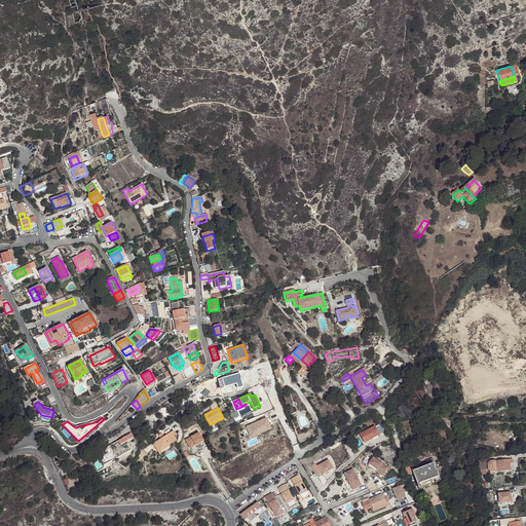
[(251,438),(272,428),(267,418),(246,426),(251,438)]
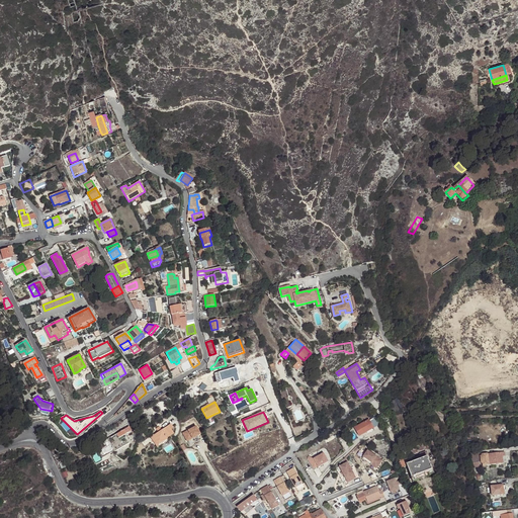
[(376,426),(380,423),(374,414),(370,417),(371,419),(372,418),(376,426)]
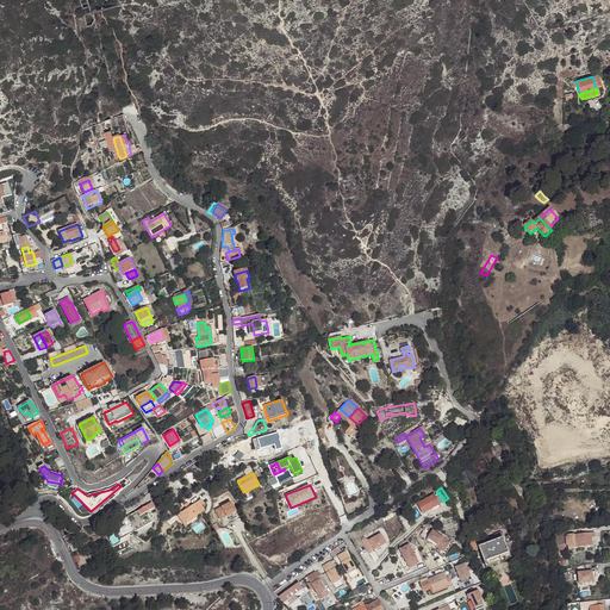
[(422,502),(427,511),(428,511),(440,504),(435,495),(422,502)]
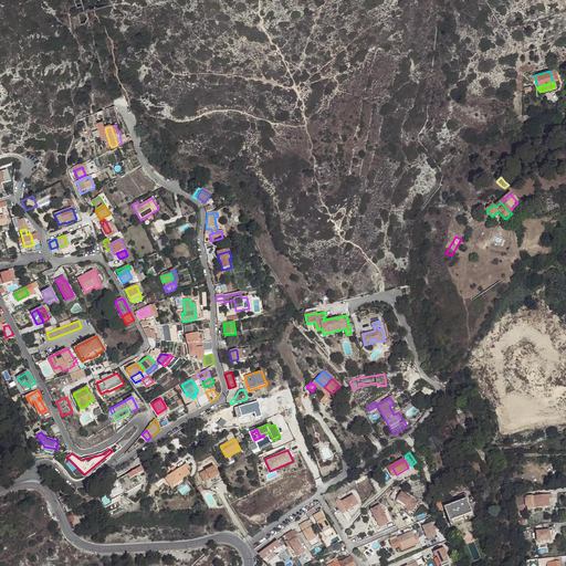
[(174,473),(167,477),(174,486),(184,481),(182,480),(190,474),(187,470),(189,469),(187,464),(177,471),(175,467),(173,469),(175,472),(174,473)]
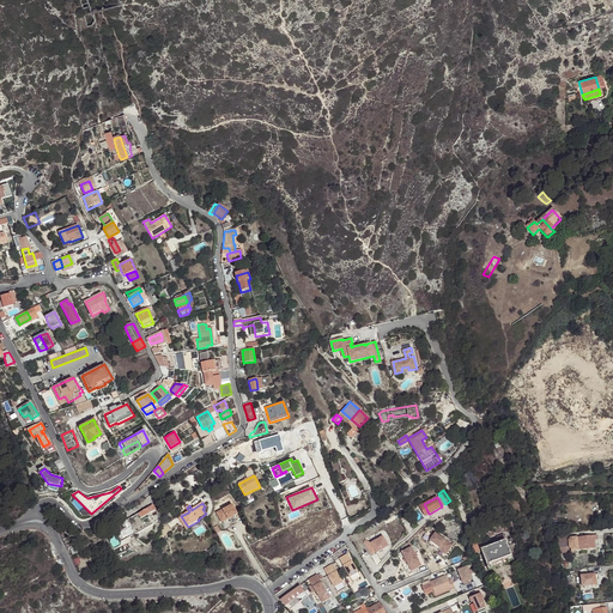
[(140,517),(147,514),(155,510),(152,505),(138,513),(140,517)]
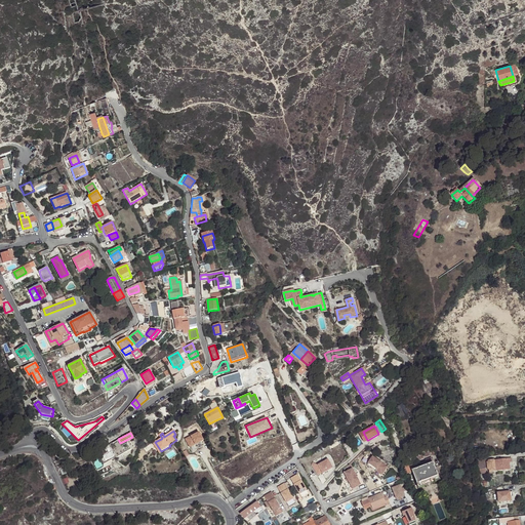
[(199,433),(186,440),(190,448),(204,441),(199,433)]
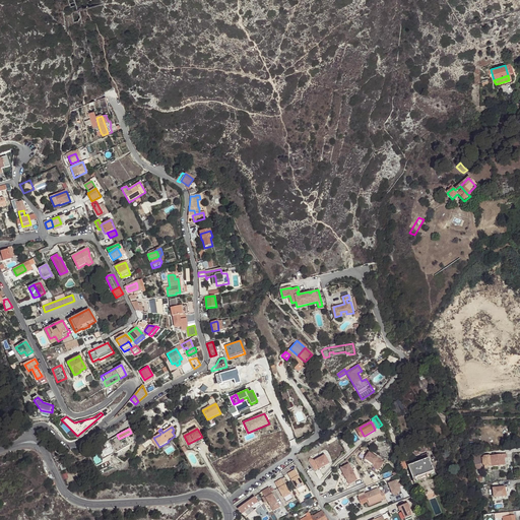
[(129,445),(125,436),(119,439),(117,435),(108,440),(111,445),(114,450),(115,453),(129,445)]
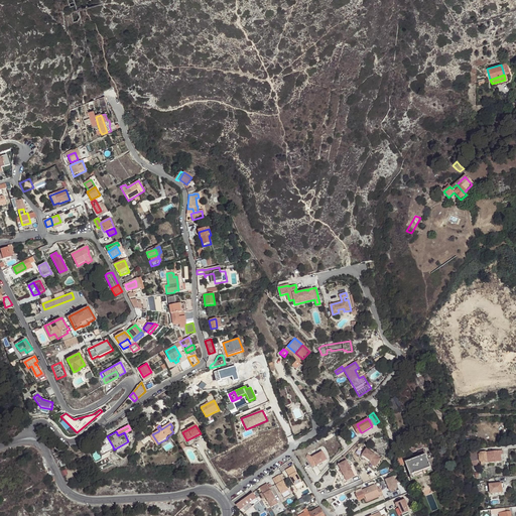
[(158,443),(152,434),(150,436),(157,446),(168,439),(167,438),(158,443)]
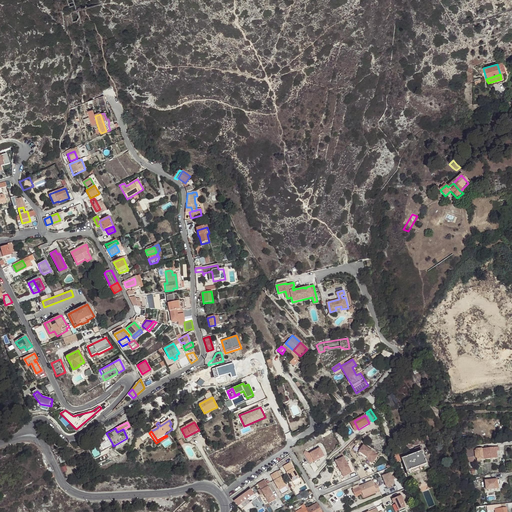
[(99,443),(100,444),(102,448),(112,443),(109,438),(99,443)]
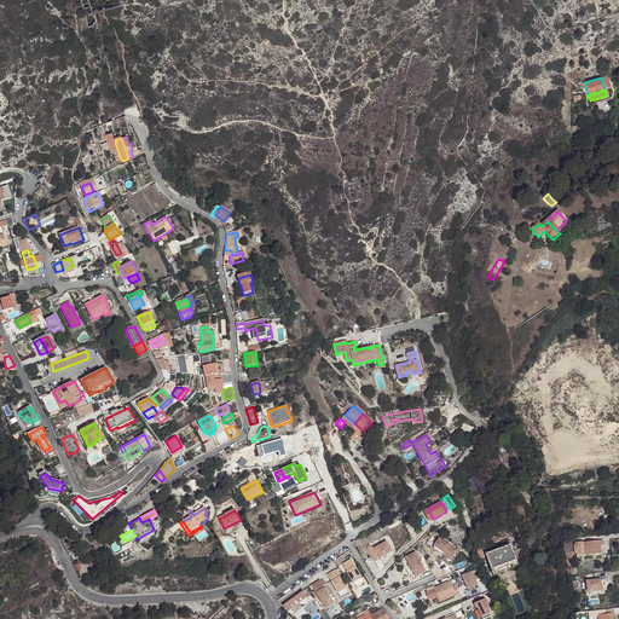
[(123,542),(121,537),(110,543),(113,548),(123,542)]
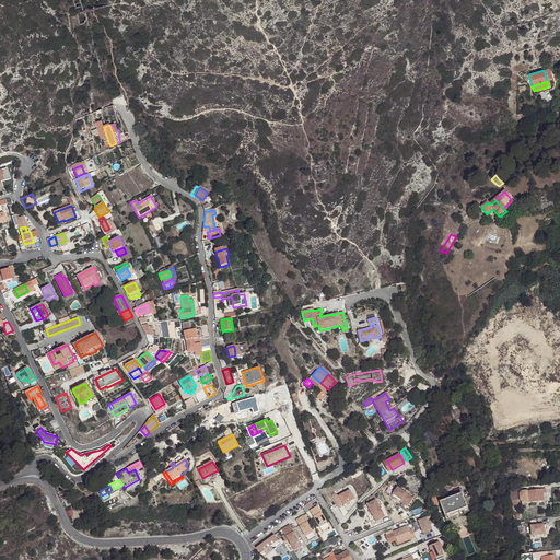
[(406,510),(413,498),(397,487),(392,496),(400,502),(399,505),(406,510)]
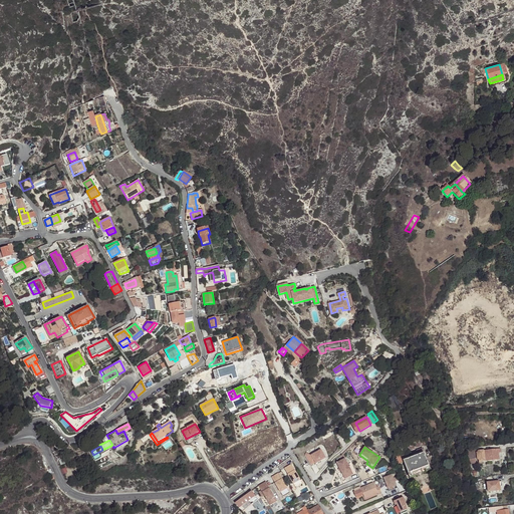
[(483,451),(485,462),(499,460),(498,454),(500,453),(500,449),(483,451)]
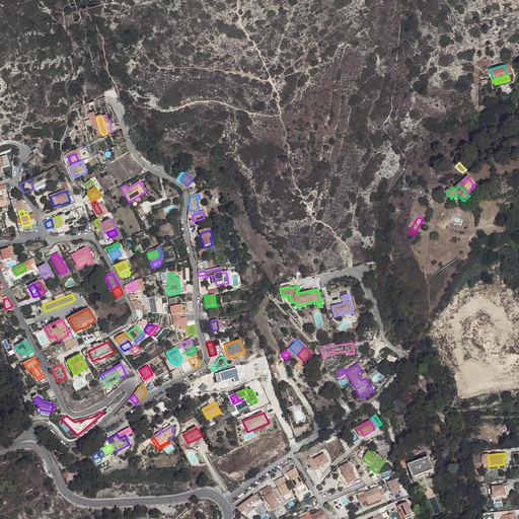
[(120,460),(113,456),(104,461),(106,467),(120,460)]
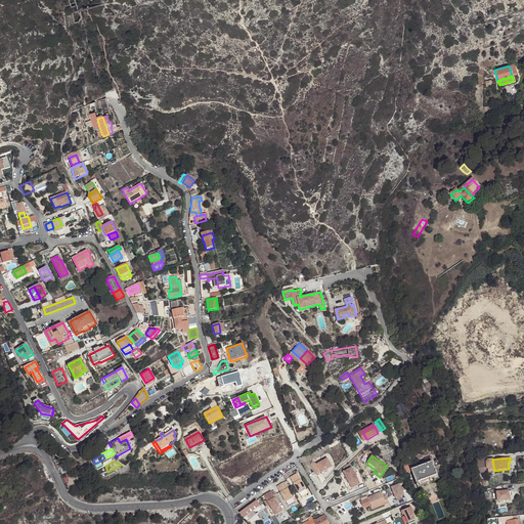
[(411,471),(416,482),(417,483),(421,481),(432,477),(437,475),(436,474),(432,463),(431,462),(426,464),(417,468),(411,470),(411,471)]
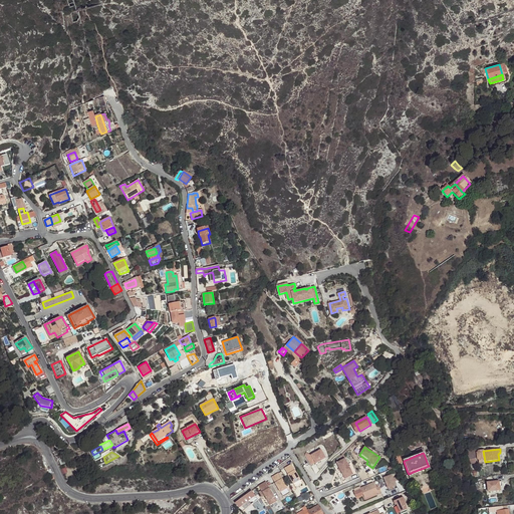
[(102,457),(95,461),(98,467),(102,465),(105,471),(110,469),(107,462),(105,464),(102,457)]
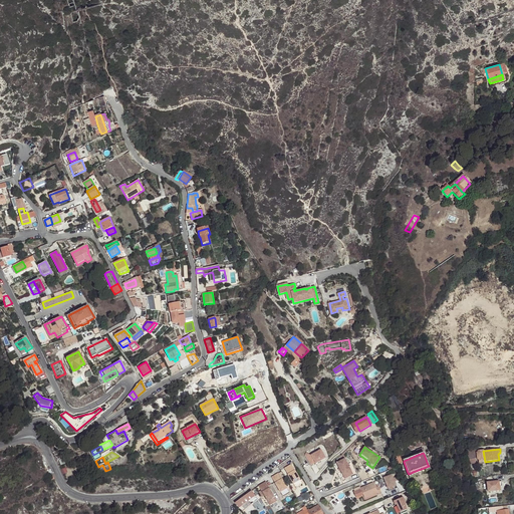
[(350,472),(344,460),(336,464),(342,476),(350,472)]
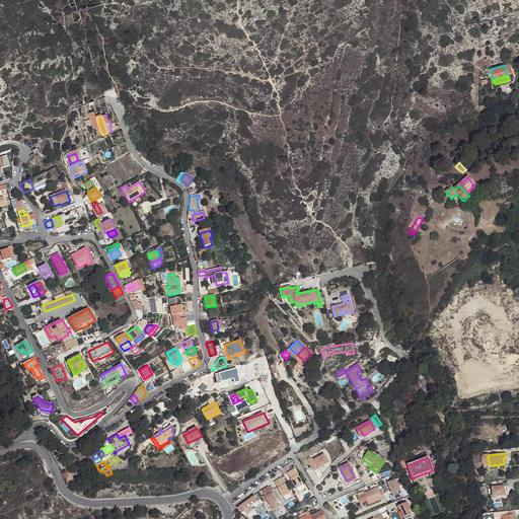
[(305,488),(294,468),(287,472),(298,492),(305,488)]
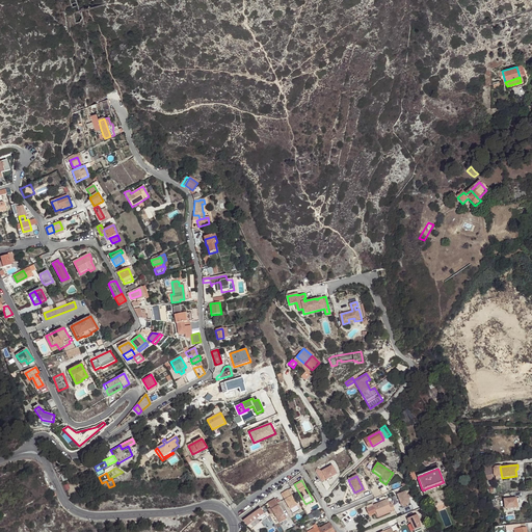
[(439,484),(427,488),(428,493),(441,488),(439,484)]
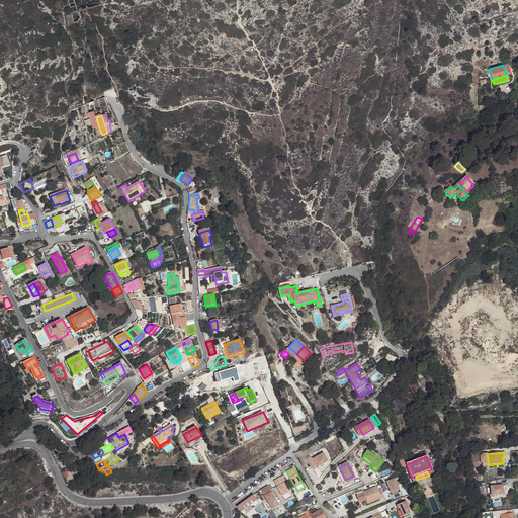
[(291,496),(280,477),(273,481),(285,500),(291,496)]
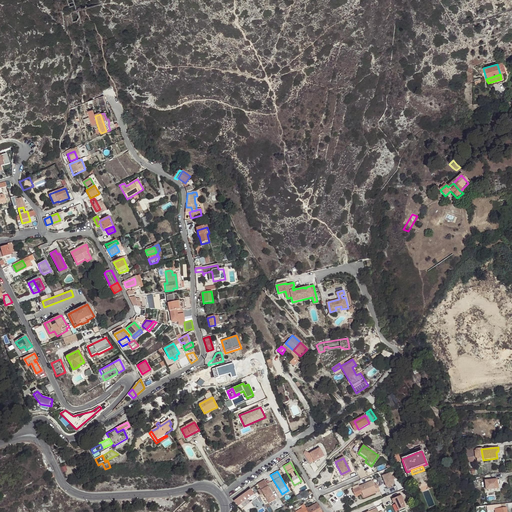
[(386,489),(395,485),(390,472),(381,476),(386,489)]
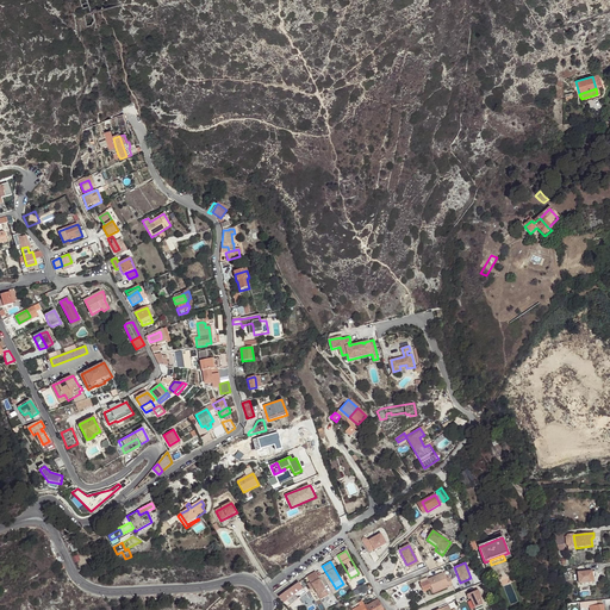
[(329,595),(315,572),(307,577),(321,599),(329,595)]
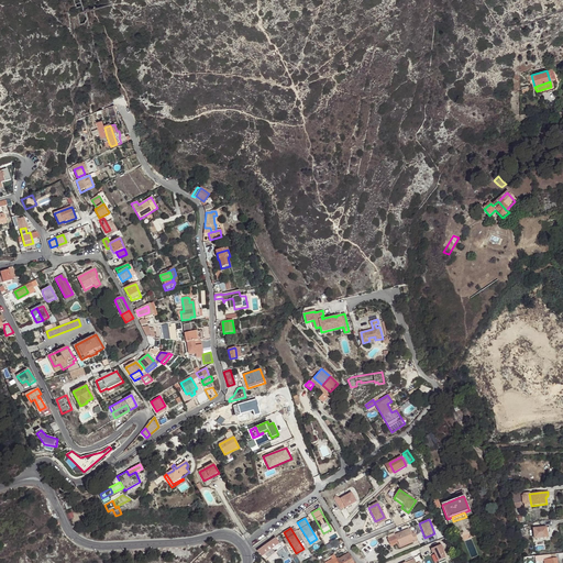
[(549,533),(548,528),(534,529),(536,539),(549,538),(549,533)]
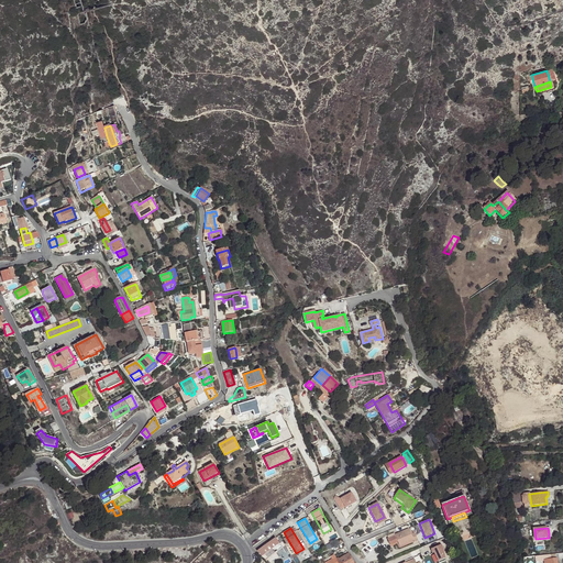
[(409,530),(395,536),(398,543),(400,547),(414,541),(415,542),(418,542),(412,532),(410,533),(409,530)]
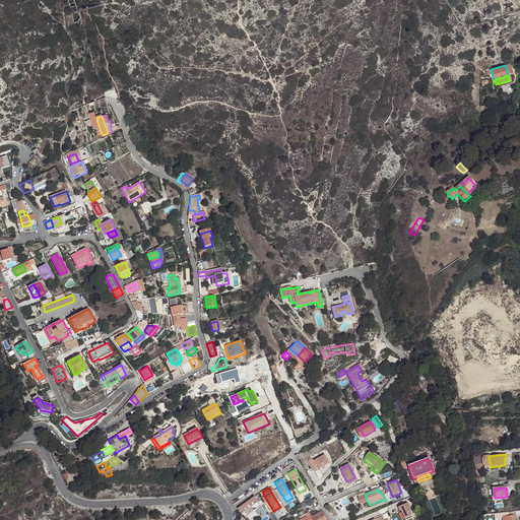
[(368,502),(365,495),(359,498),(361,505),(368,502)]
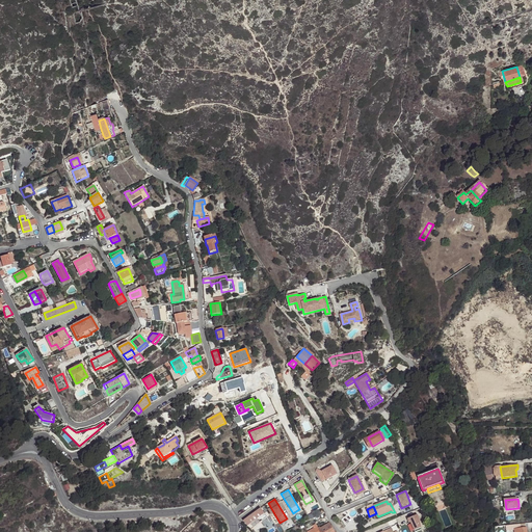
[(261,508),(243,521),(247,526),(251,523),(264,513),(261,508)]
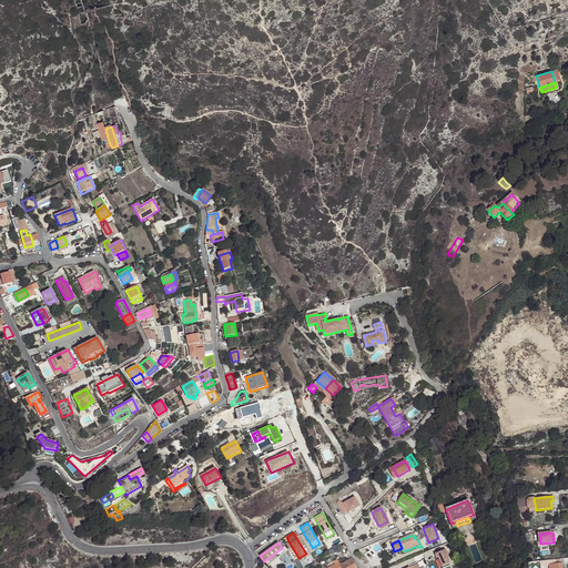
[(282,548),(269,558),(271,563),(285,551),(282,548)]
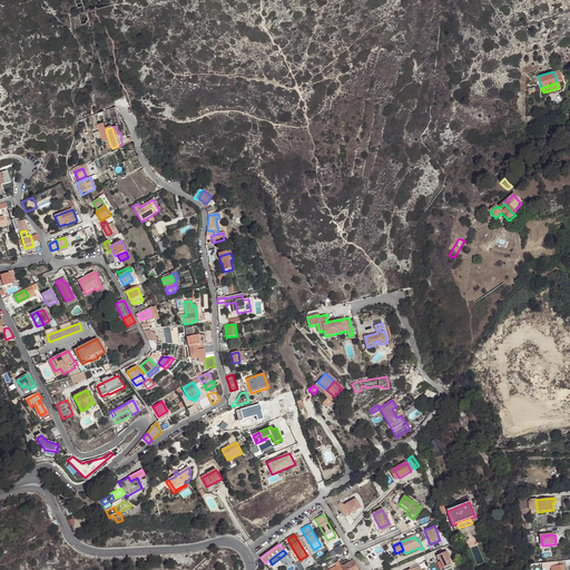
[(439,554),(442,569),(451,568),(446,552),(439,554)]
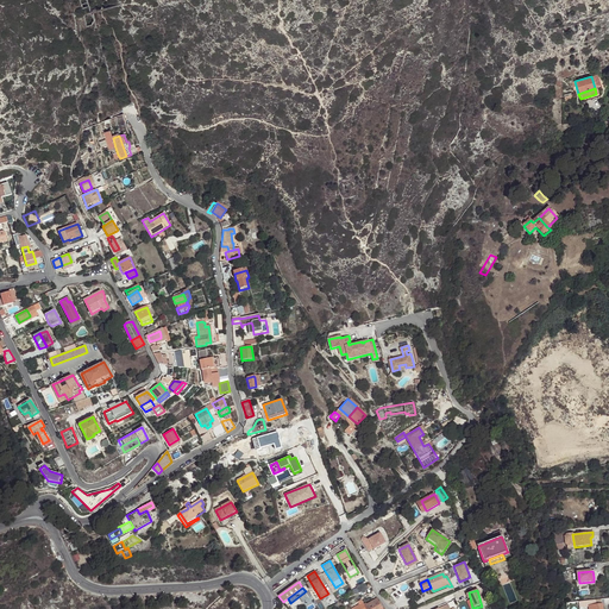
[(365,606),(364,606),(360,607),(359,604),(351,608),(382,608),(377,598),(365,606)]
